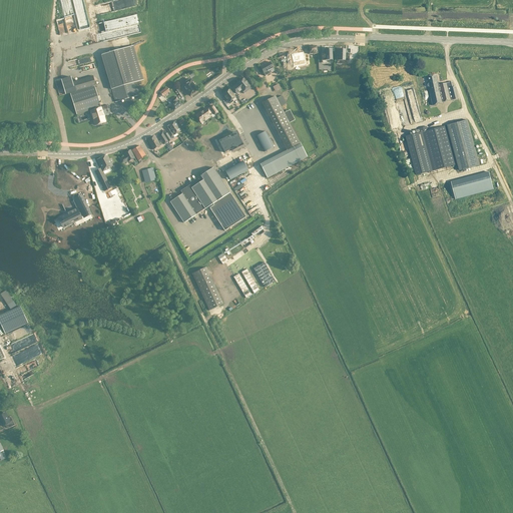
[(58,12),(60,20),(85,16),(84,7),(58,12)]
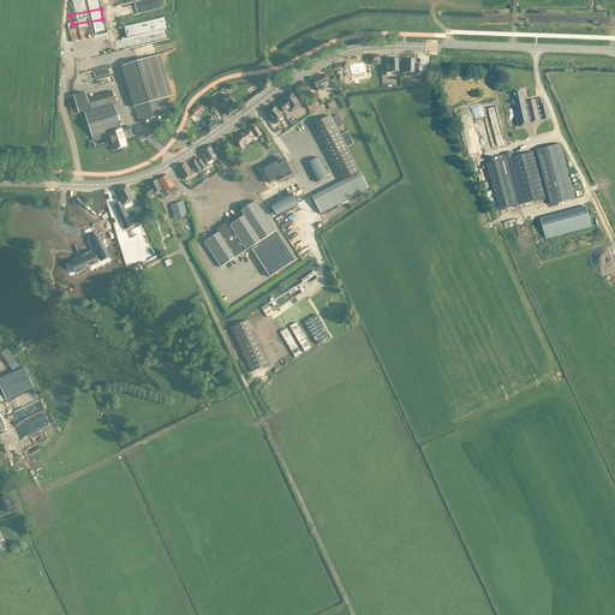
[(123,33),(167,23),(166,15),(121,23),(123,33)]
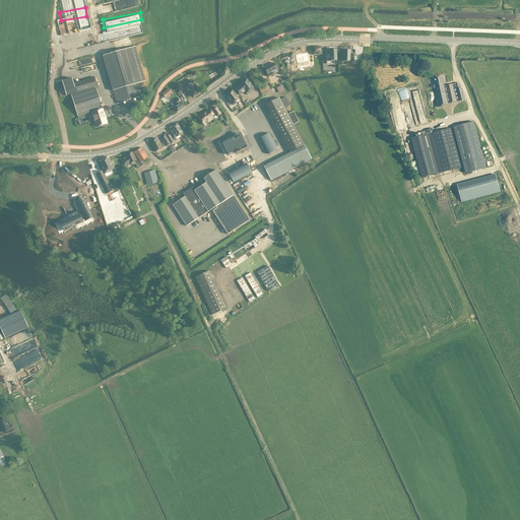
[(121,34),(143,27),(142,21),(110,29),(112,34),(121,31),(121,34)]
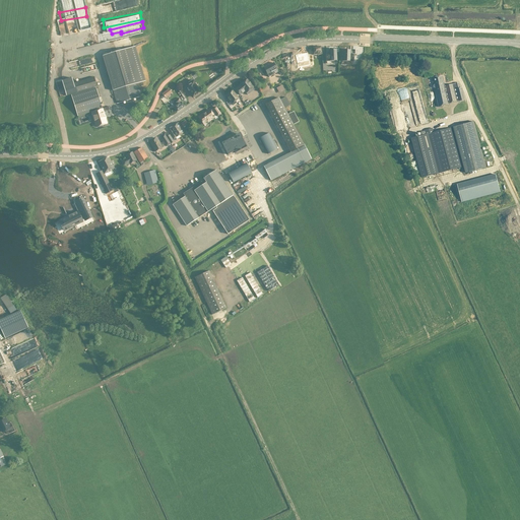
[(145,78),(135,44),(103,53),(108,70),(117,101),(141,93),(138,84),(143,82),(142,79),(145,78)]
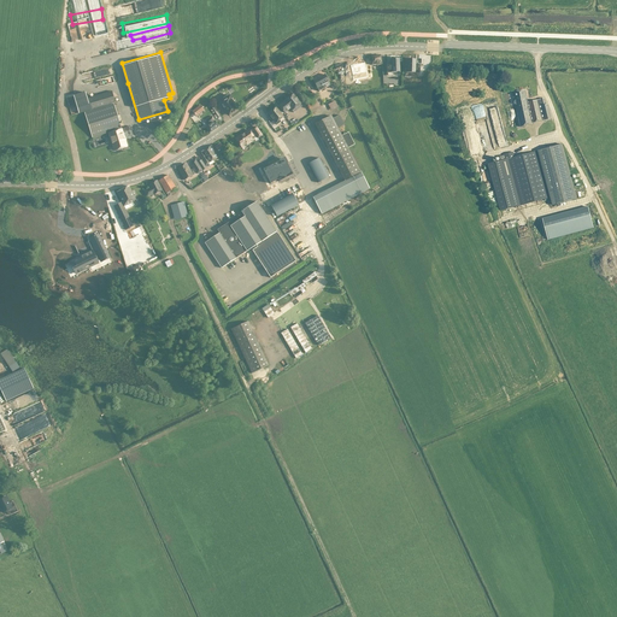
[(371,62),(381,62),(381,52),(371,52),(371,57),(370,57),(371,60),(371,62)]
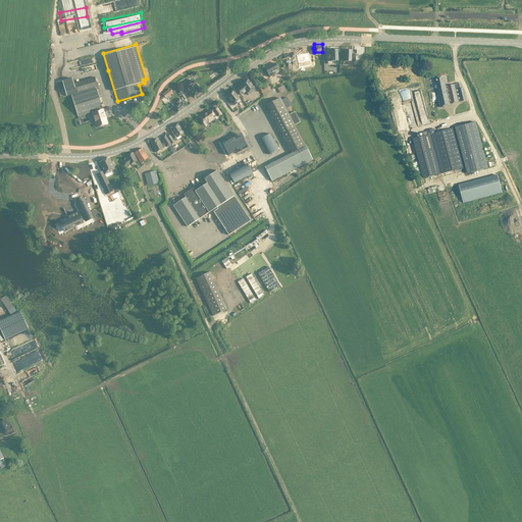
[(337,58),(337,47),(330,48),(330,51),(327,52),(327,58),(337,58)]
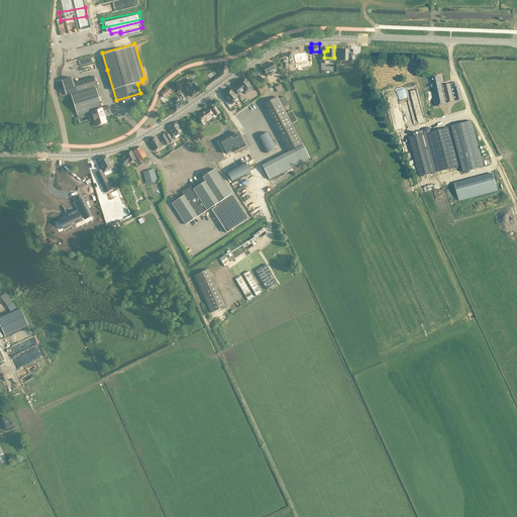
[(351,52),(347,52),(348,47),(341,47),(341,58),(351,59),(351,52)]
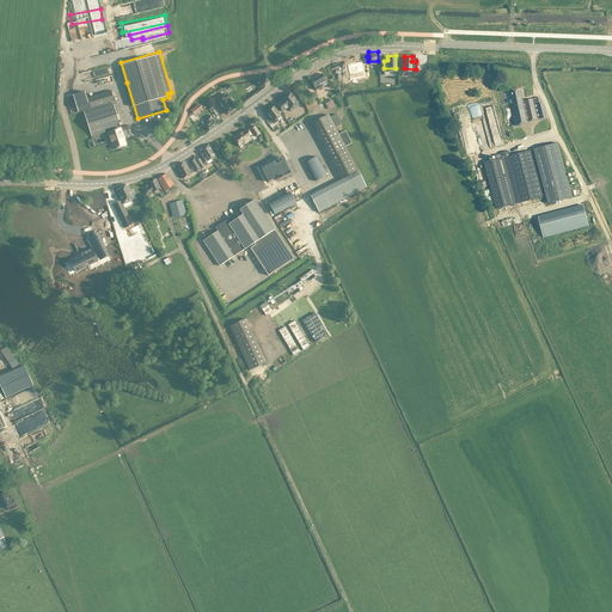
[(361,59),(347,62),(349,72),(363,68),(361,59)]
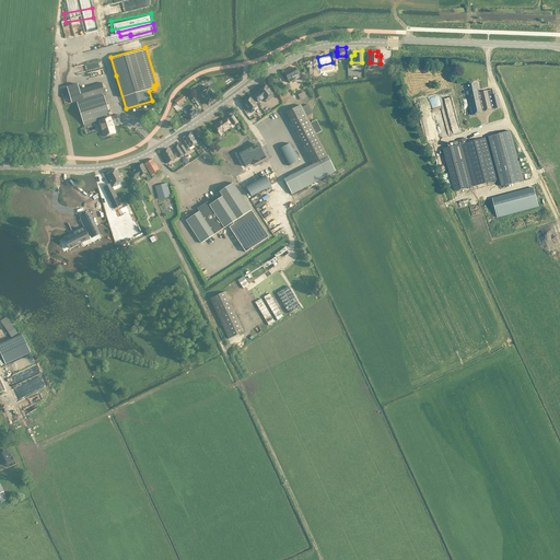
[(288,68),(283,70),(289,80),(295,77),(294,73),(299,72),(294,65),(288,68)]
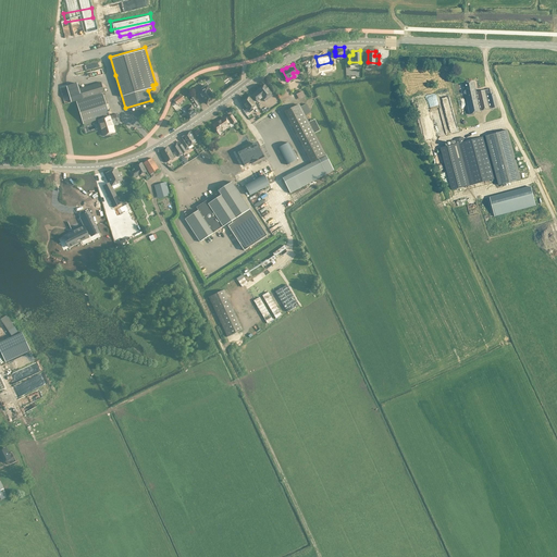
[(82,97),(103,90),(100,79),(78,86),(82,97)]
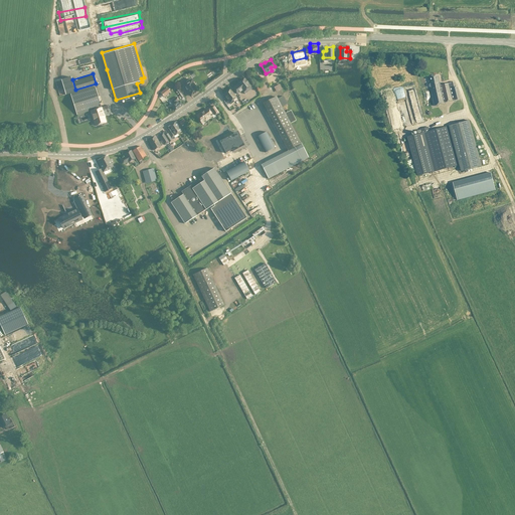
[(461,99),(458,80),(442,83),(441,73),(431,75),(435,105),(445,104),(445,101),(461,99)]
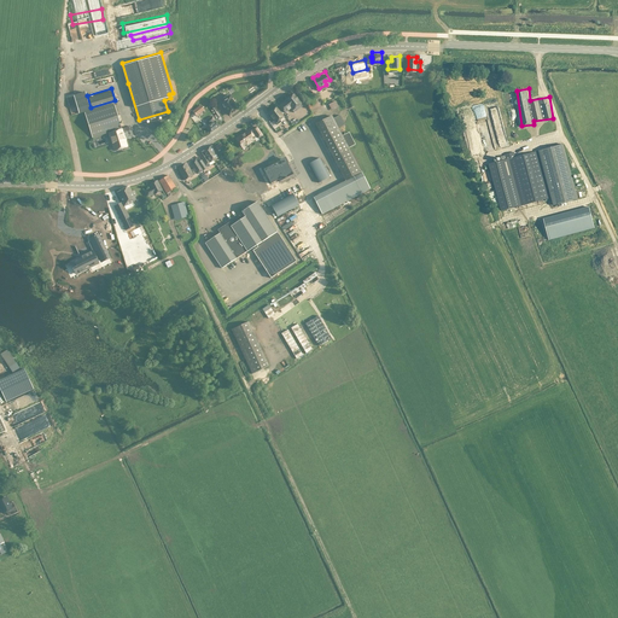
[(79,110),(91,108),(87,95),(85,89),(74,93),(79,110)]
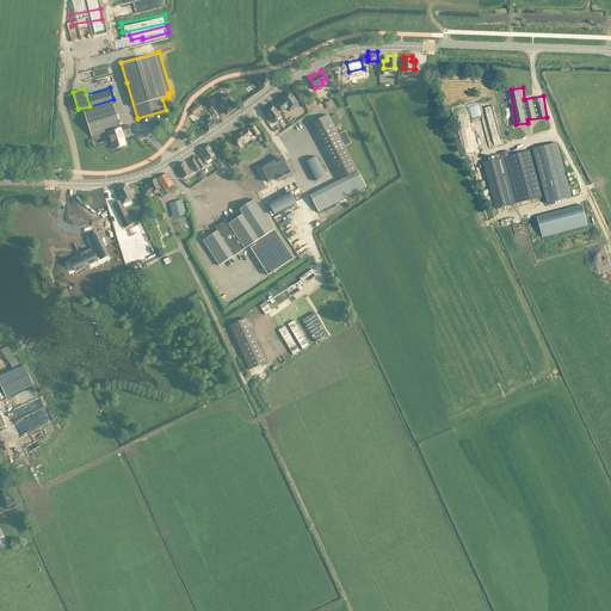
[(282,98),(276,102),(282,109),(288,104),(289,106),(297,100),(290,91),(282,97),(282,98)]
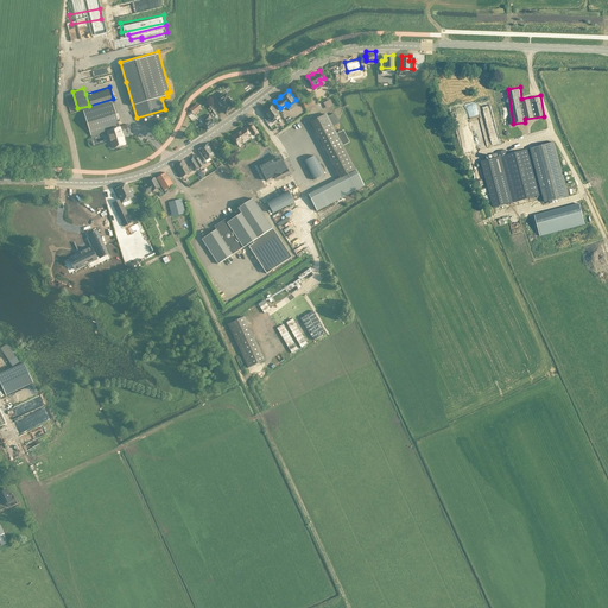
[(226,94),(217,99),(226,111),(234,105),(226,94)]
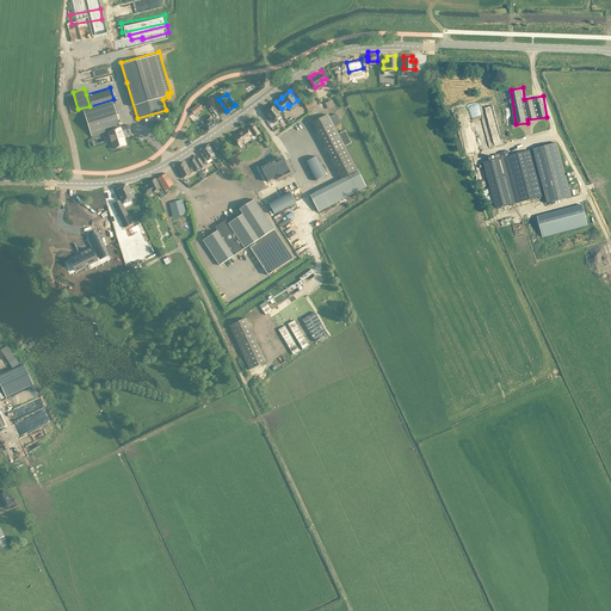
[(119,124),(115,105),(112,100),(84,109),(91,134),(107,129),(119,124)]
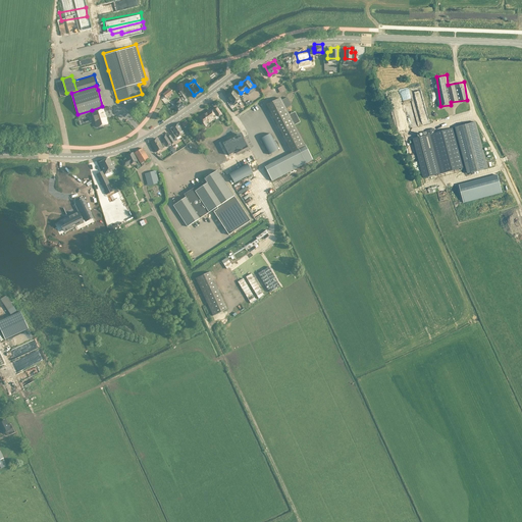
[(168,87),(163,91),(166,95),(172,91),(168,87)]
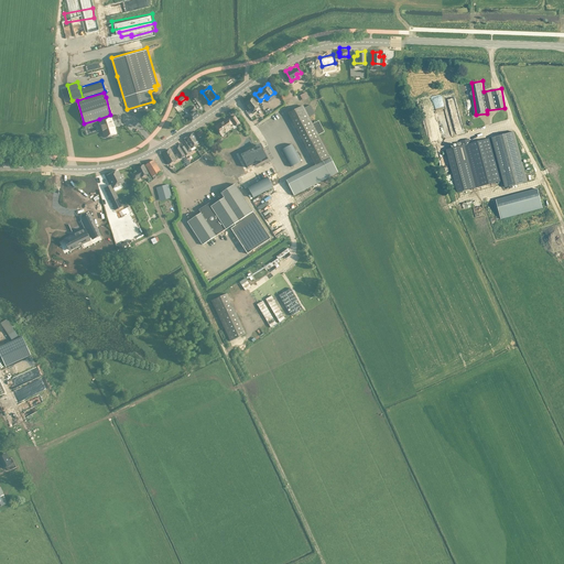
[(245,101),(253,111),(257,109),(255,107),(259,105),(252,96),(245,101)]
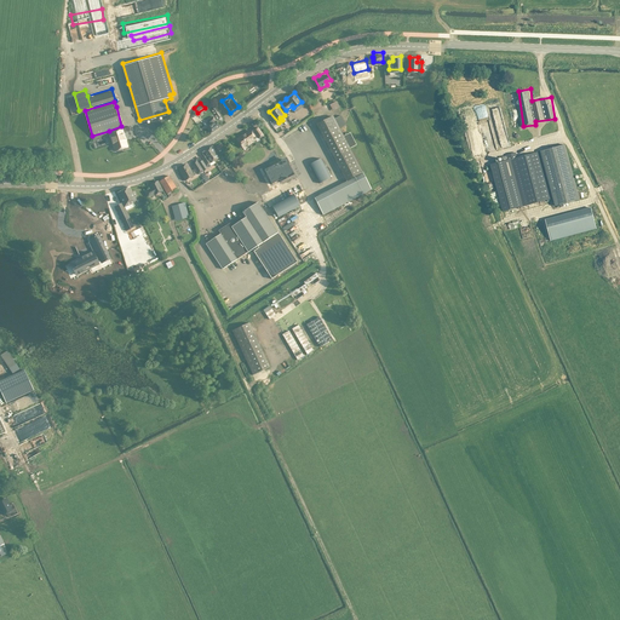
[(290,110),(285,113),(288,124),(294,121),(290,110)]
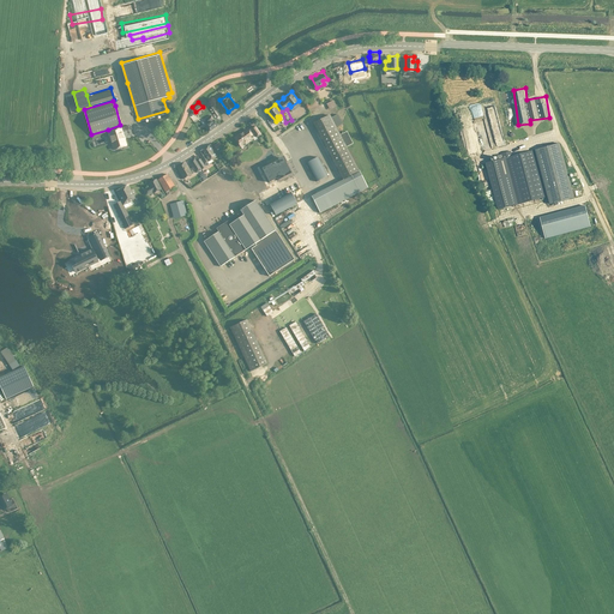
[(338,112),(331,115),(336,125),(343,121),(338,112)]
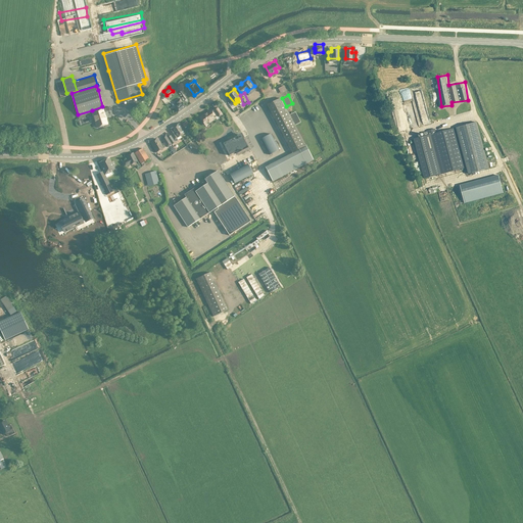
[(178,110),(186,105),(180,96),(174,100),(177,104),(175,105),(178,110)]
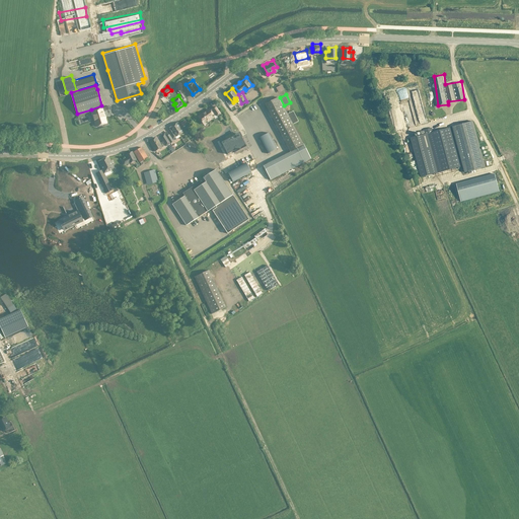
[(303,142),(283,103),(279,95),(265,102),(290,149),(263,163),(270,177),(310,156),(303,142)]
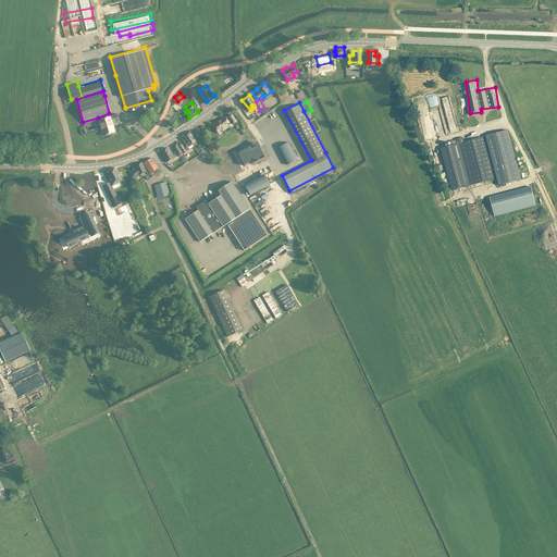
[(233,122),(236,120),(231,112),(227,114),(225,116),(224,114),(212,123),(218,131),(230,122),(229,121),(231,119),(233,122)]
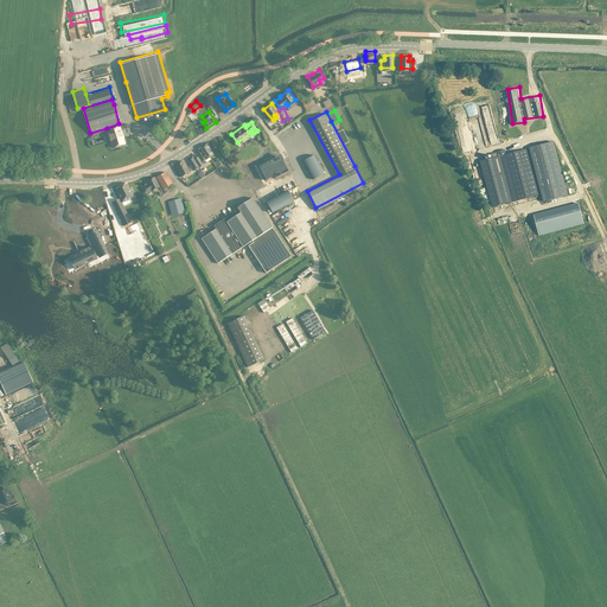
[(125,141),(119,123),(107,128),(113,145),(125,141)]
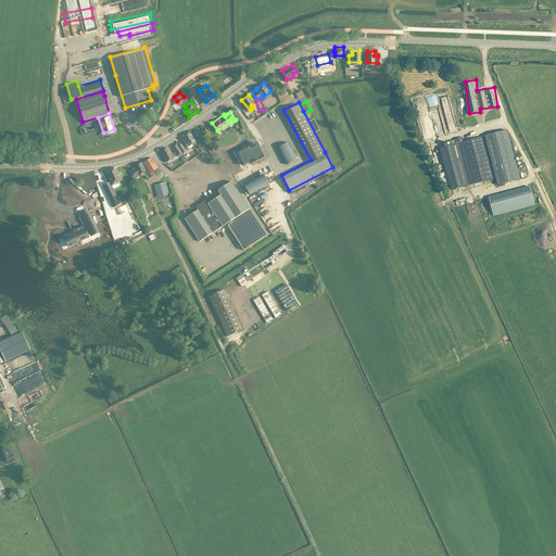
[(446,116),(449,128),(456,127),(455,114),(446,116)]
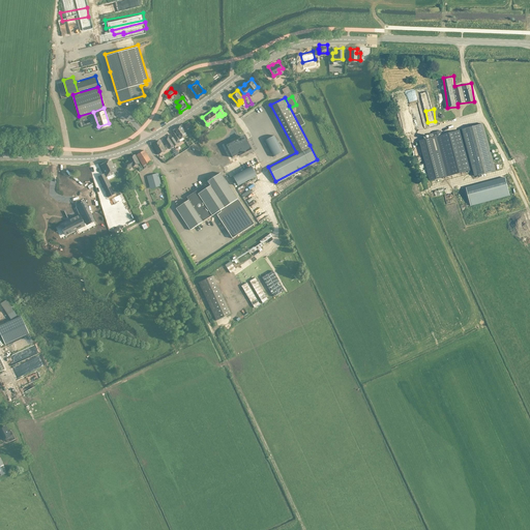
[(299,112),(294,114),(299,124),(304,121),(299,112)]
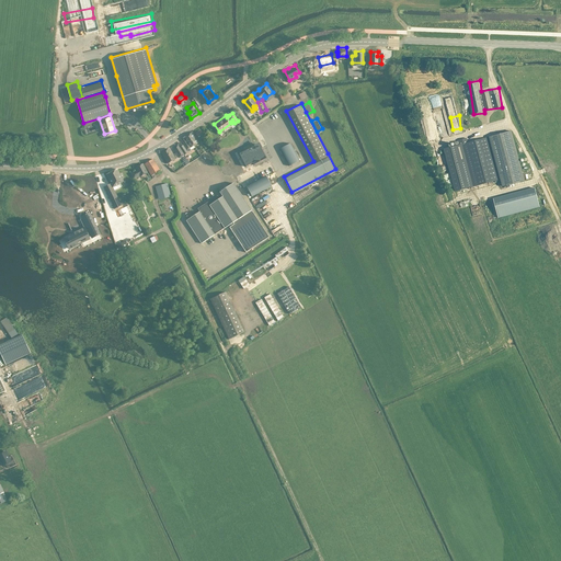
[(187,133),(194,142),(198,140),(192,129),(187,133)]
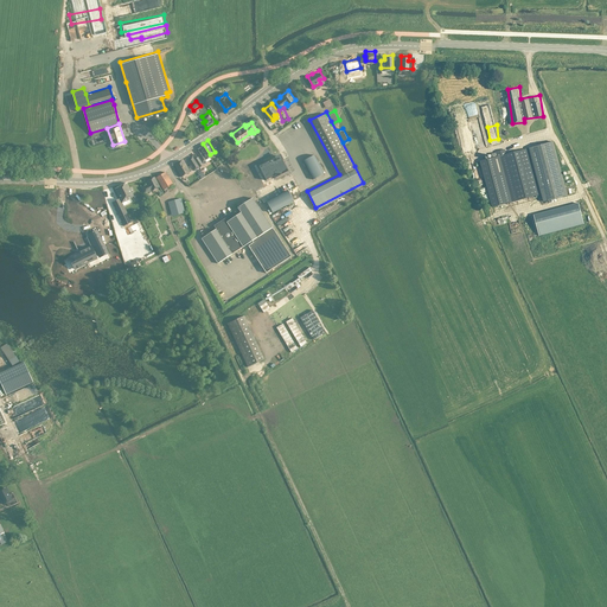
[(543,203),(567,196),(553,142),(529,149),(543,203)]
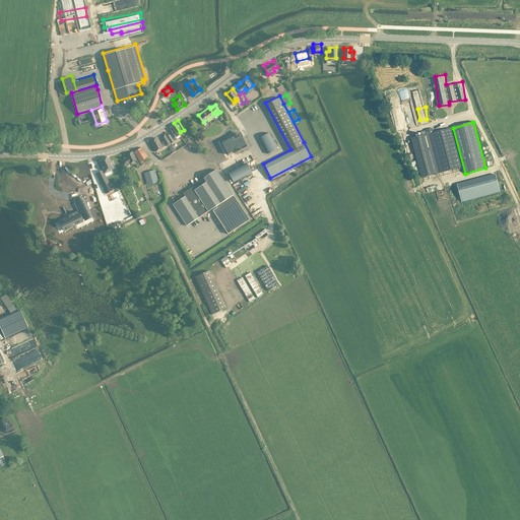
[(174,136),(180,132),(174,123),(169,126),(170,126),(168,127),(174,136)]
